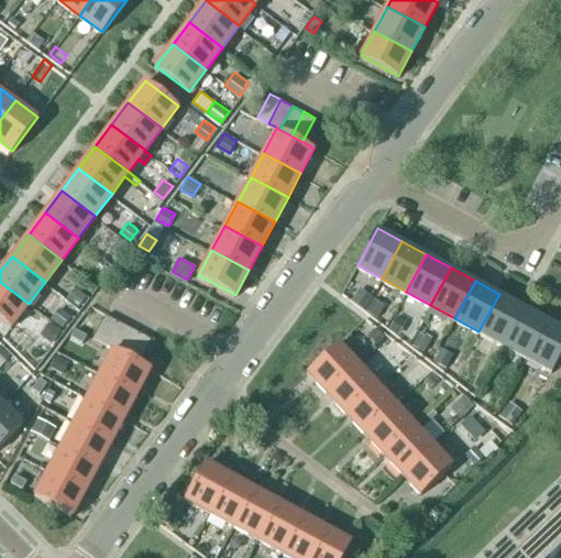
[(0,317),(12,326),(29,304),(0,282),(0,317)]
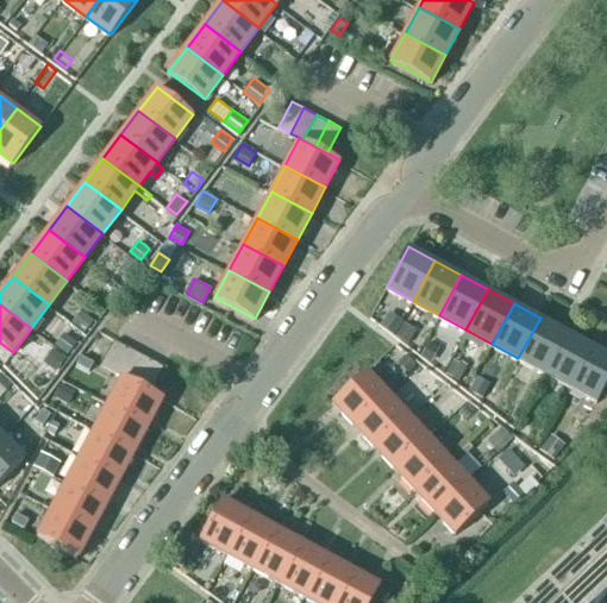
[(394,333),(405,318),(390,308),(380,324),(394,333)]
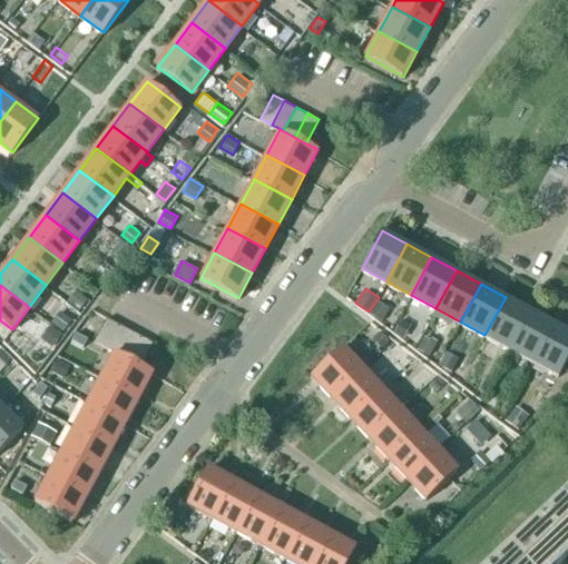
[(80,293),(77,289),(68,300),(80,309),(88,298),(80,293)]
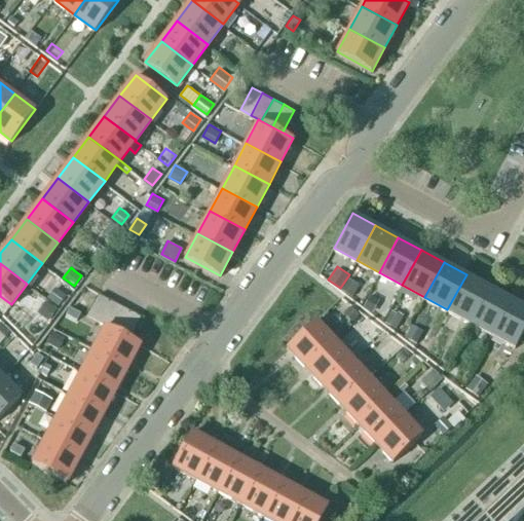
[(470,322),(489,287),(466,274),(447,309),(470,322)]
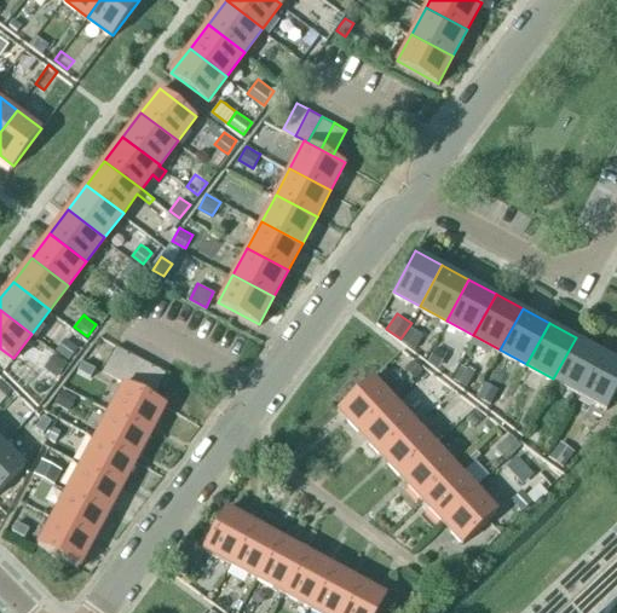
[(416,328),(411,325),(403,340),(415,347),(425,333),(416,328)]
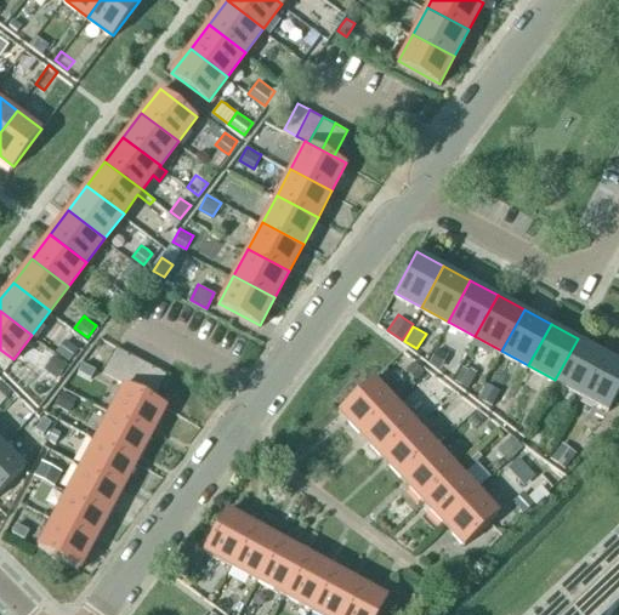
[(437,365),(452,340),(441,334),(426,359),(437,365)]
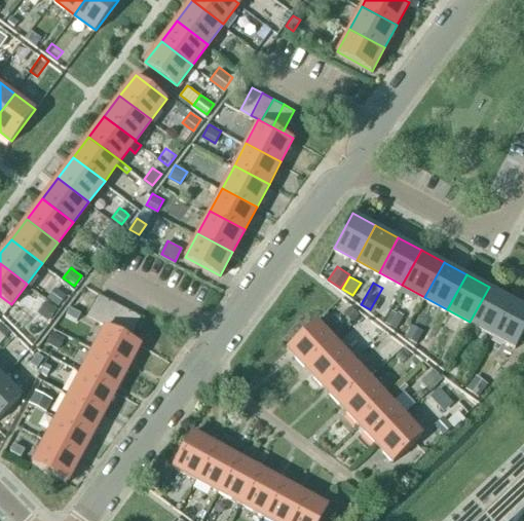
[(61,291),(55,287),(48,296),(59,304),(67,295),(61,291)]
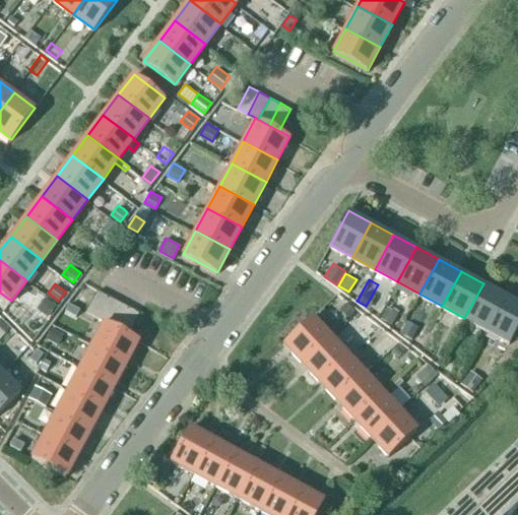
[(487,330),(506,296),(483,283),(464,318),(487,330)]
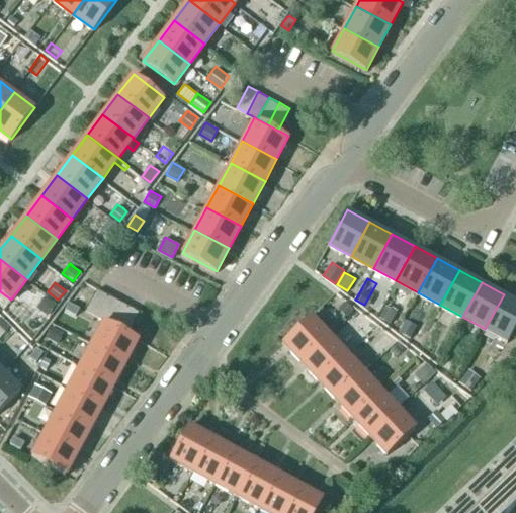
[(98,315),(109,293),(99,287),(87,310),(98,315)]
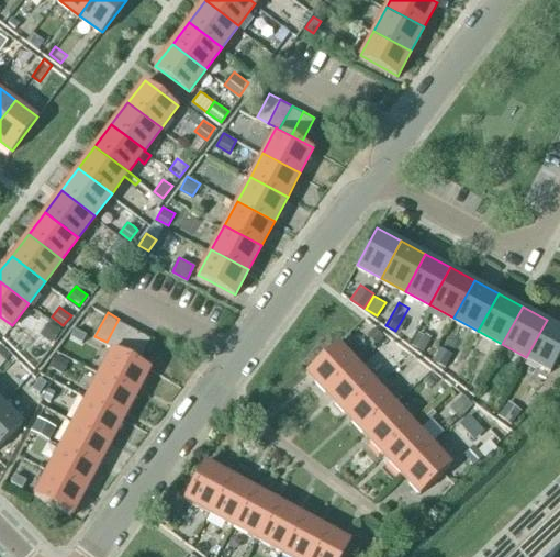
[(118,348),(130,325),(119,319),(107,342),(118,348)]
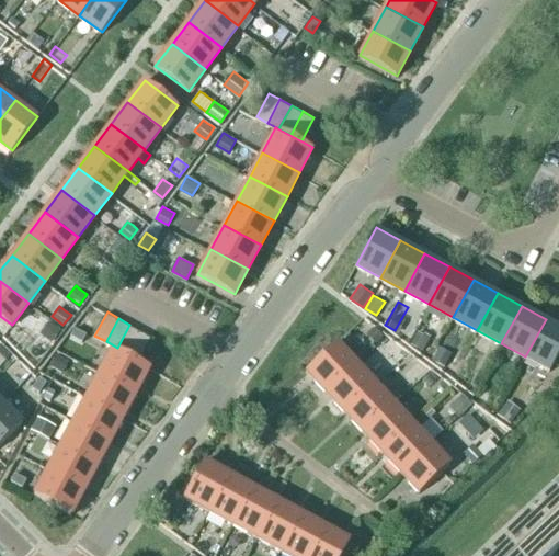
[(558,326),(546,319),(525,356),(550,370),(558,353),(558,326)]
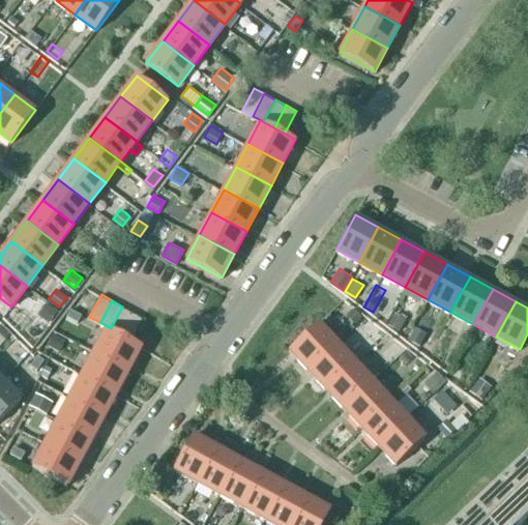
[(47,323),(56,310),(46,302),(36,316),(47,323)]
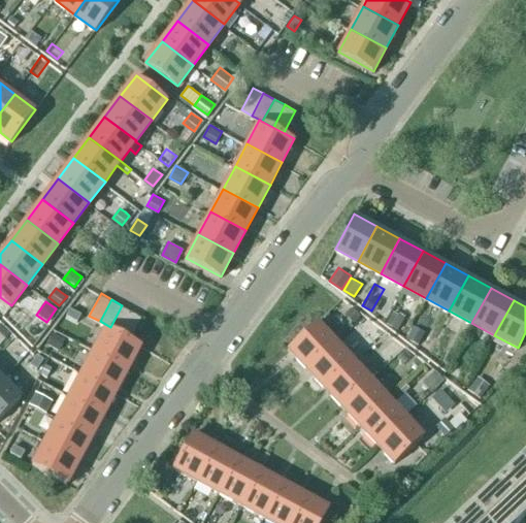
[(121,333),(133,311),(122,305),(110,327),(121,333)]
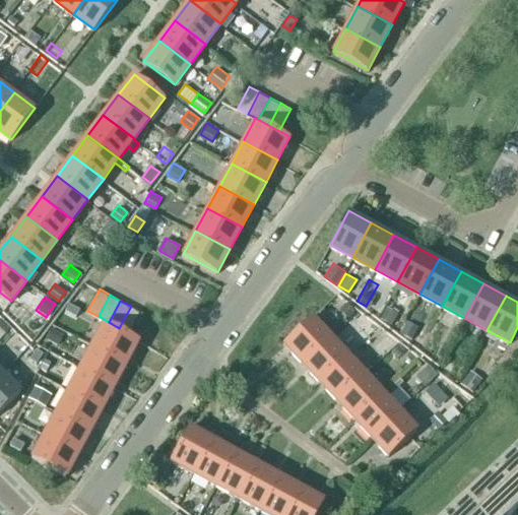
[(352,306),(348,301),(341,308),(349,317),(358,311),(352,306)]
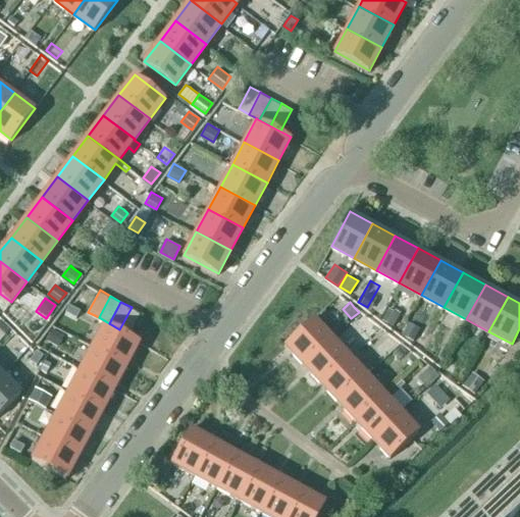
[(394,309),(390,306),(382,318),(394,324),(401,312),(394,309)]
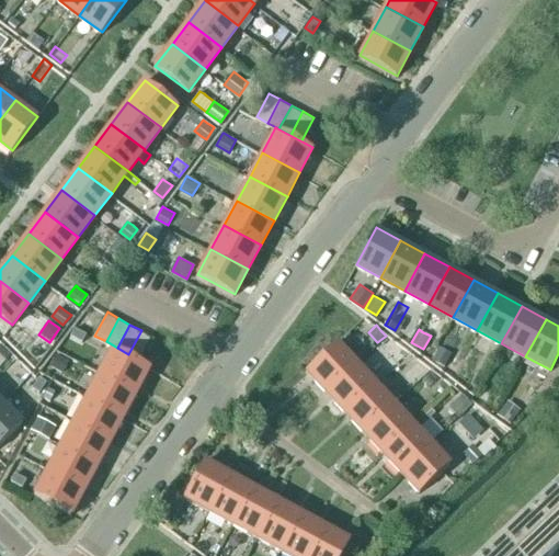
[(141,330),(128,354),(140,360),(152,337),(141,330)]
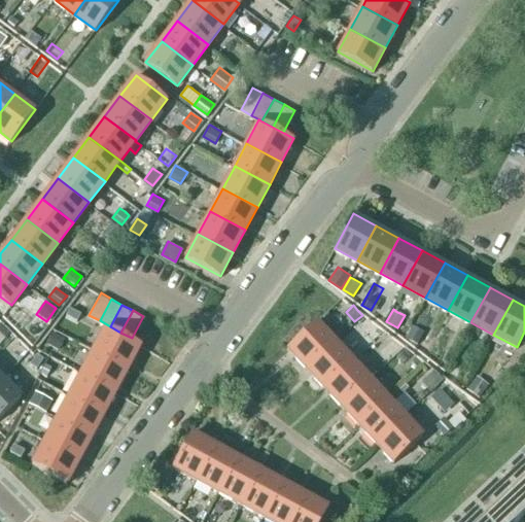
[(11,331),(2,320),(0,322),(0,331),(5,337),(11,331)]
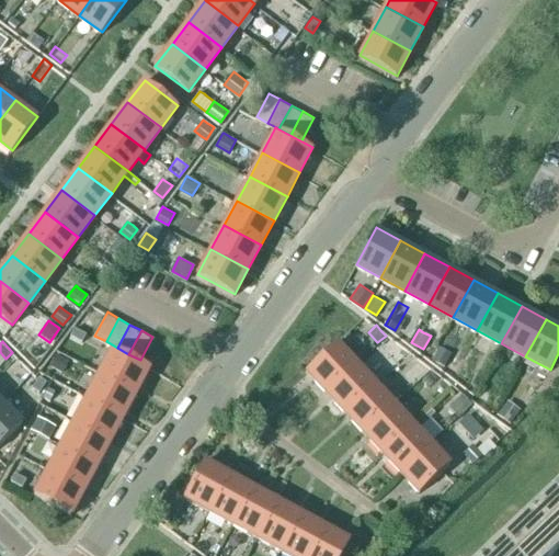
[(327,390),(357,362),(338,341),(307,370),(327,390)]
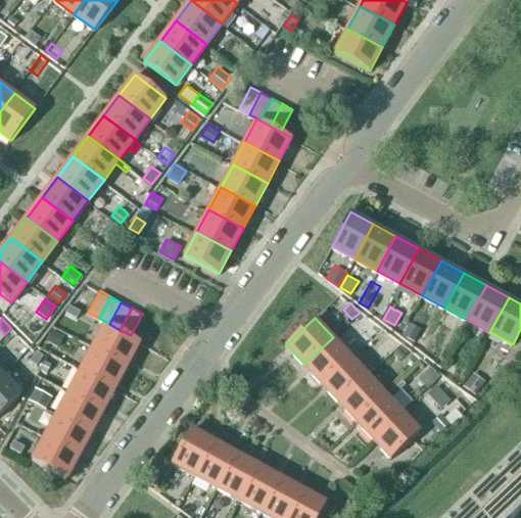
[(415,323),(411,321),(404,333),(415,339),(422,326),(415,323)]
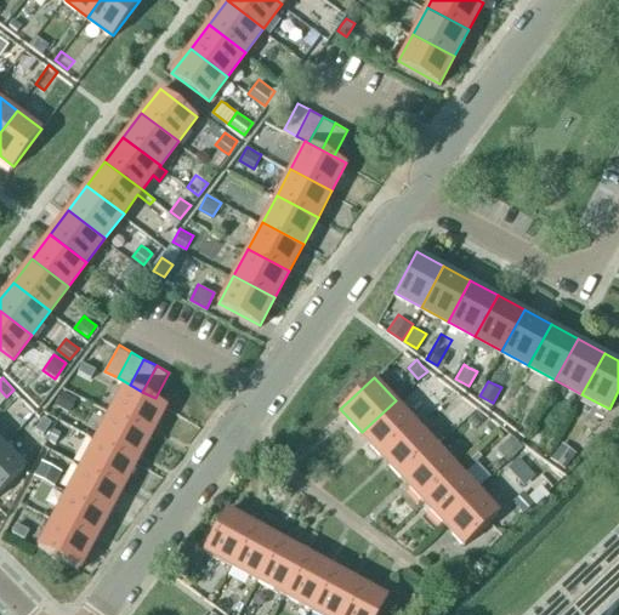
[(112,410),(153,433),(168,405),(126,383),(112,410)]
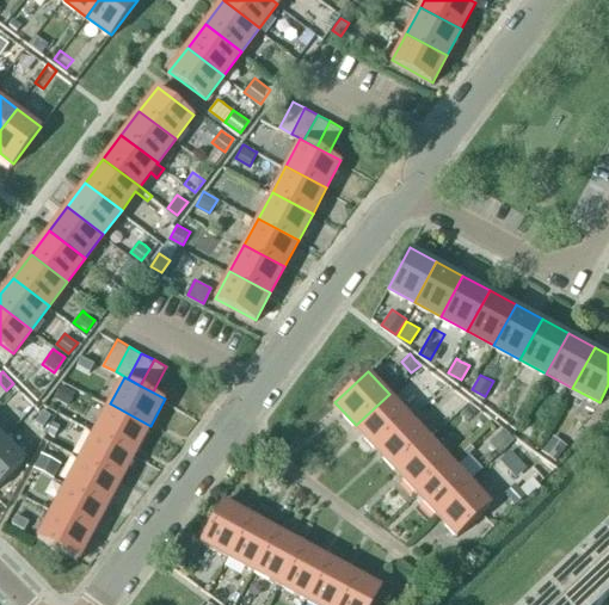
[(68,387),(62,383),(55,396),(68,405),(77,390),(68,387)]
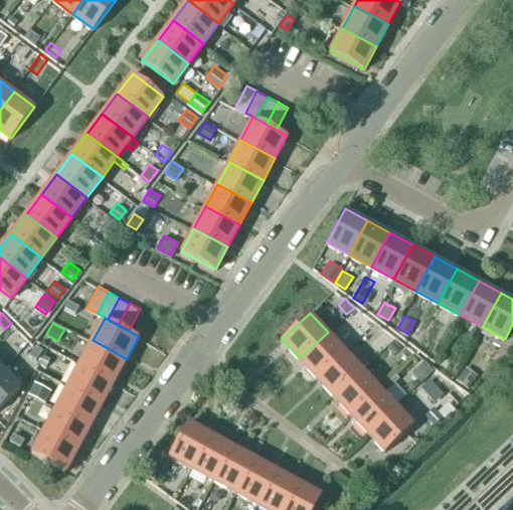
[(317,376),(345,350),(328,332),(300,358),(317,376)]
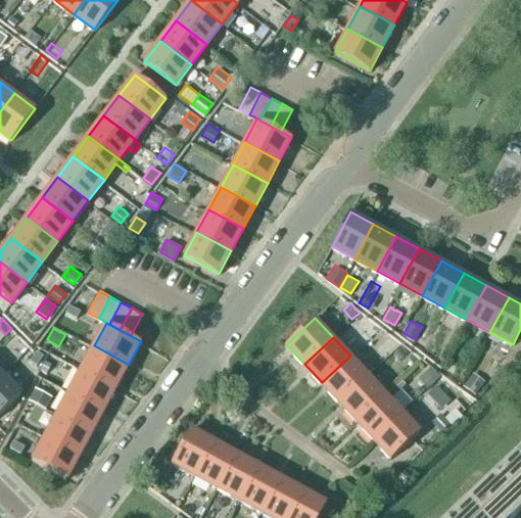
[(406,346),(404,343),(394,351),(400,358),(409,349),(406,346)]
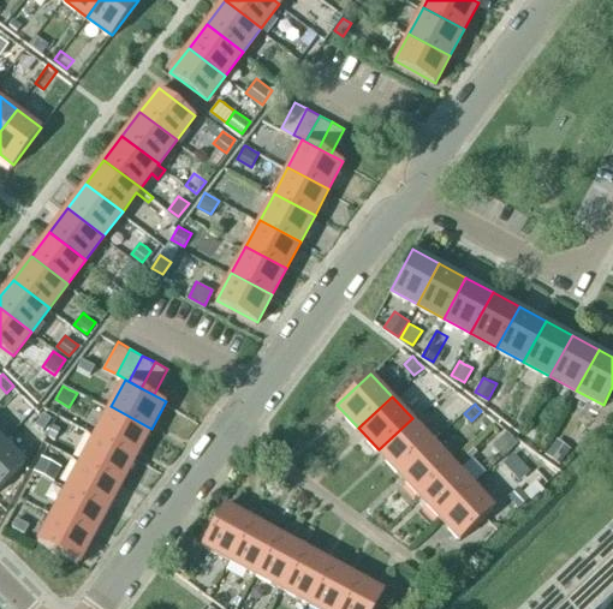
[(137,455),(152,429),(111,406),(96,434),(137,455)]
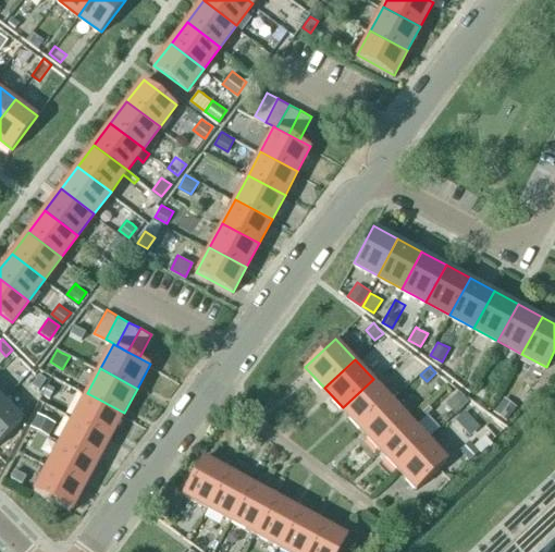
[(45,372),(39,369),(33,380),(45,388),(51,377),(45,372)]
